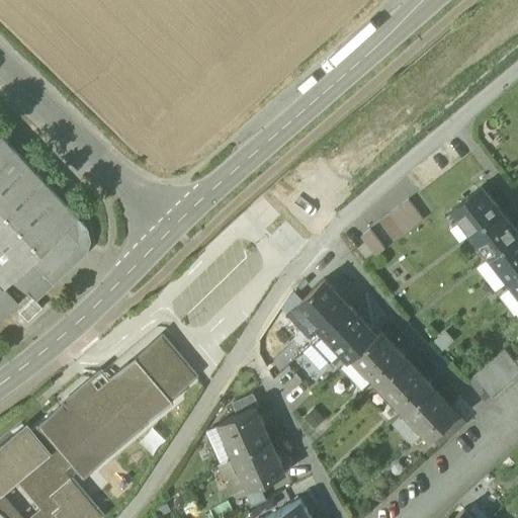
[(76,217),(0,136),(0,315),(15,300),(2,285),(76,217)]
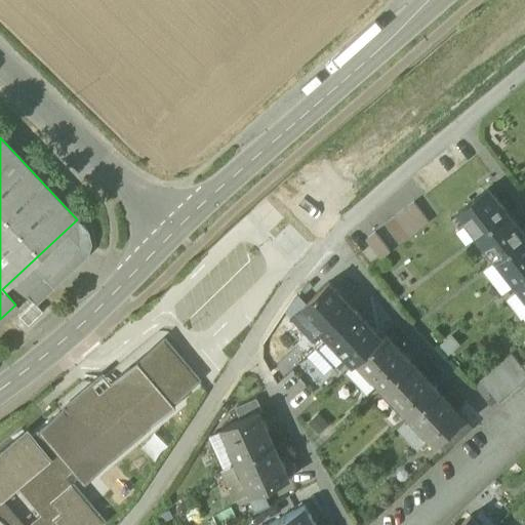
[(465,220),(477,237),(508,213),(488,189),(457,211),(465,220)]
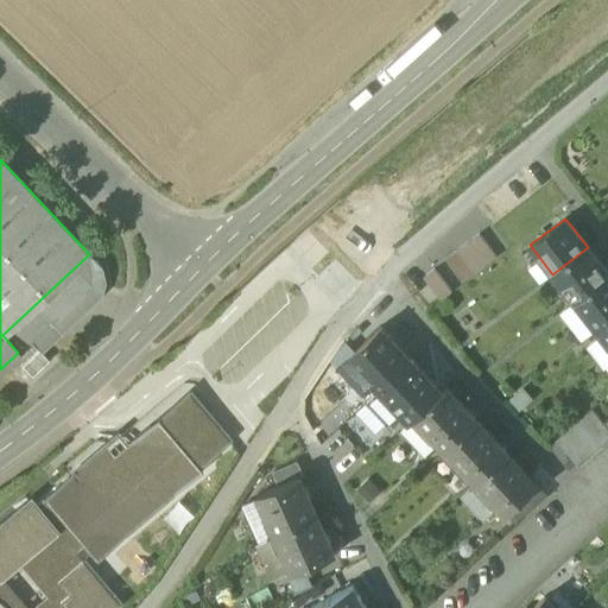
[(468,242),(485,265),(496,257),(479,234),(468,242)]
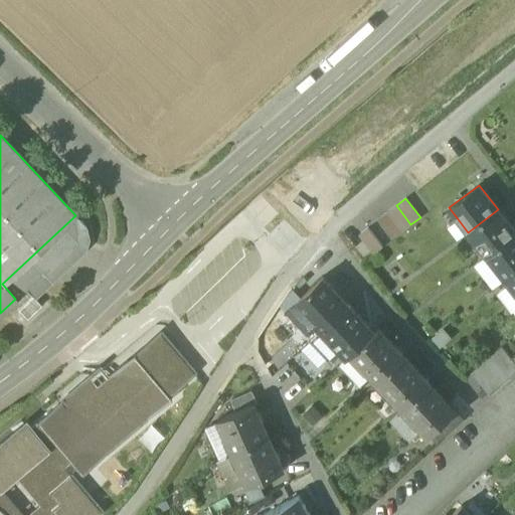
[(387,212),(401,231),(410,224),(396,205),(387,212)]
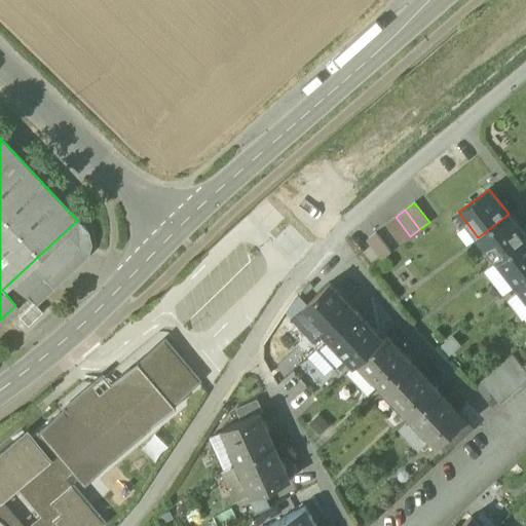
[(525,238),(525,236),(509,214),(478,237),(497,261),(525,238)]
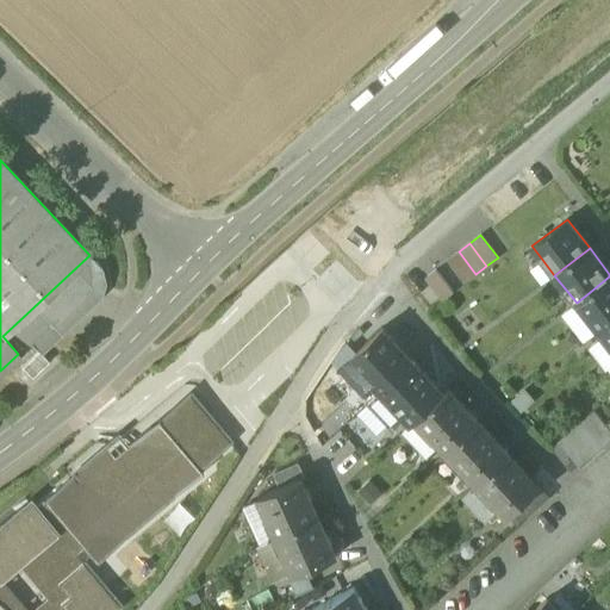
[(475,274),(459,251),(448,260),(465,282),(475,274)]
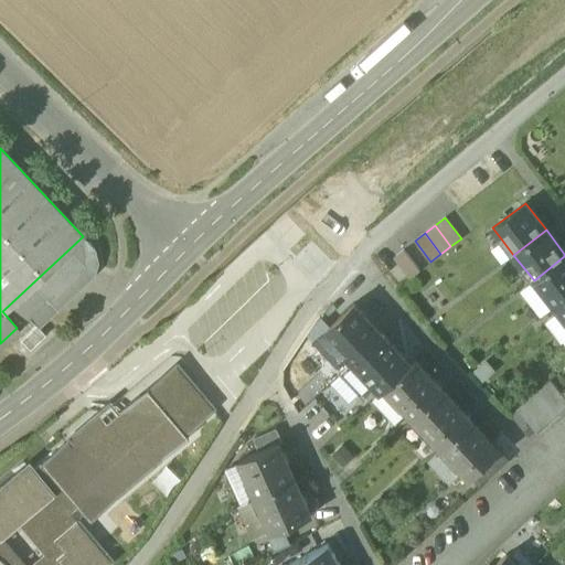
[(94,248),(83,236),(2,311),(17,328),(28,317),(38,328),(93,275),(97,262),(94,248)]
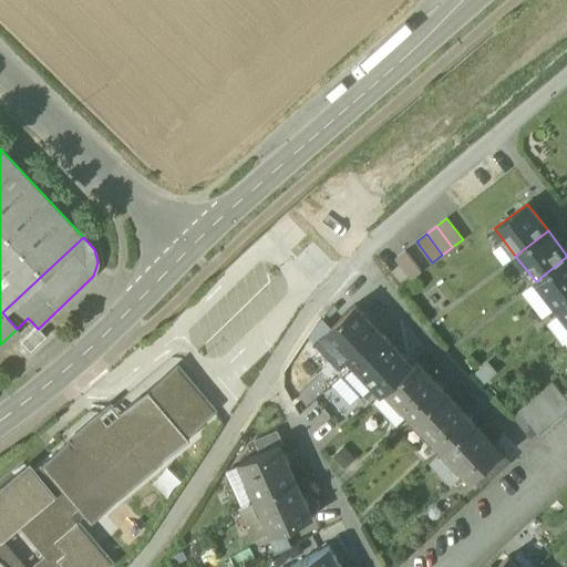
[(504,264),(515,256),(502,238),(491,246),(504,264)]
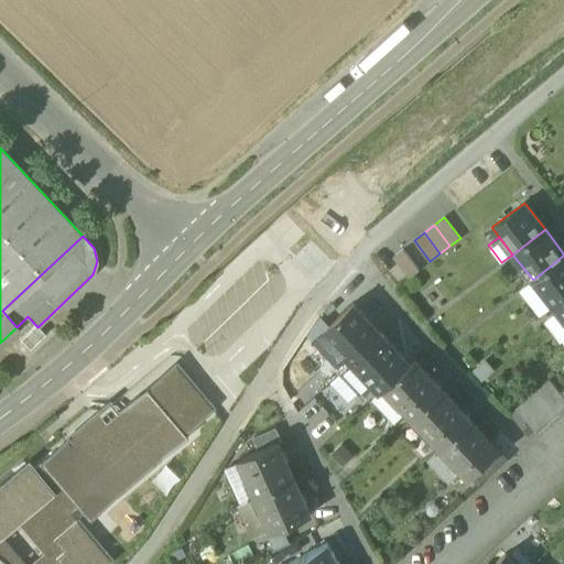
[(392,258),(407,275),(409,279),(419,270),(403,250),(392,258)]
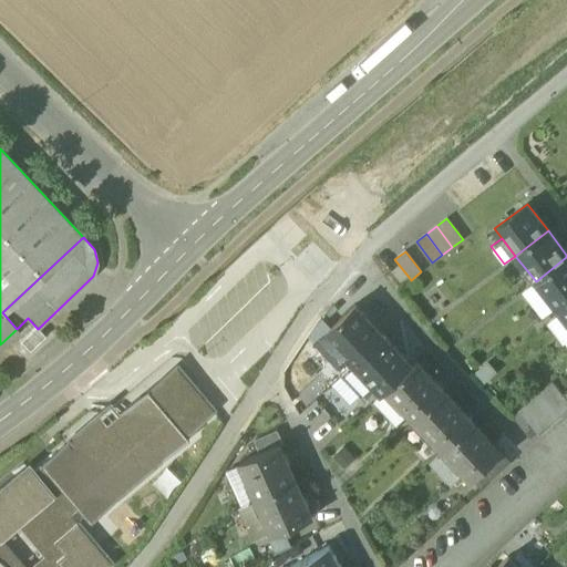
[(566,299),(566,257),(536,281),(556,308),(566,299)]
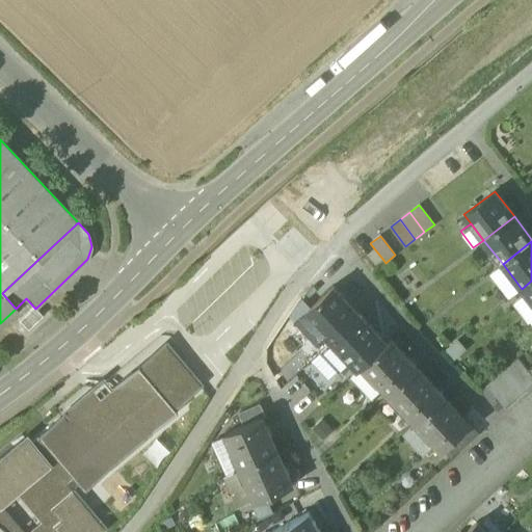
[(362,249),(375,267),(383,260),(370,243),(362,249)]
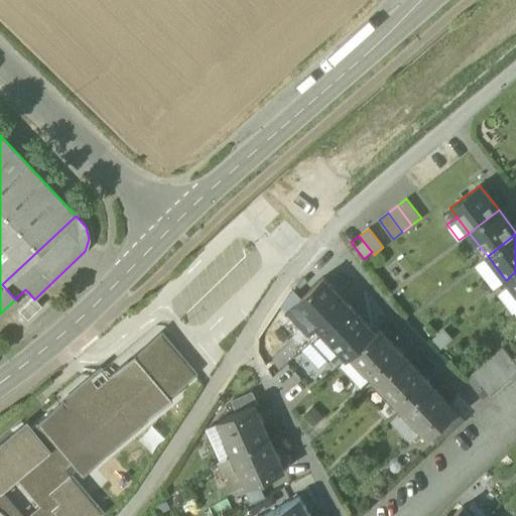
[(495,289),(506,280),(488,256),(476,264),(495,289)]
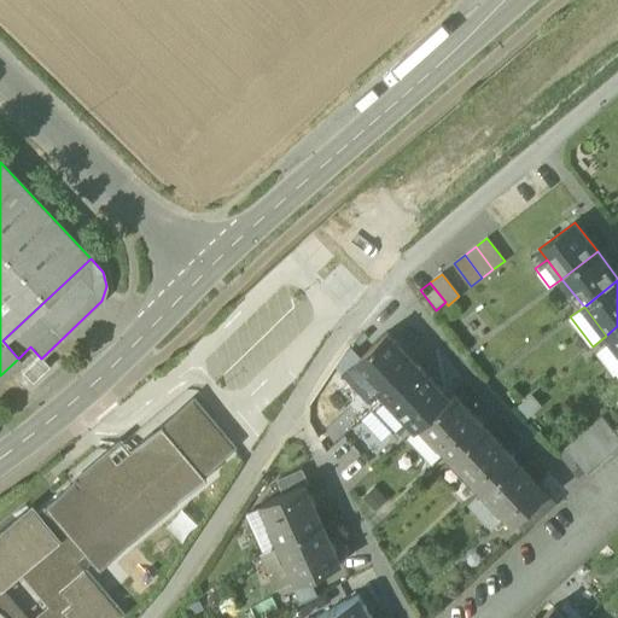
[(617,326),(606,336),(617,350),(617,326)]
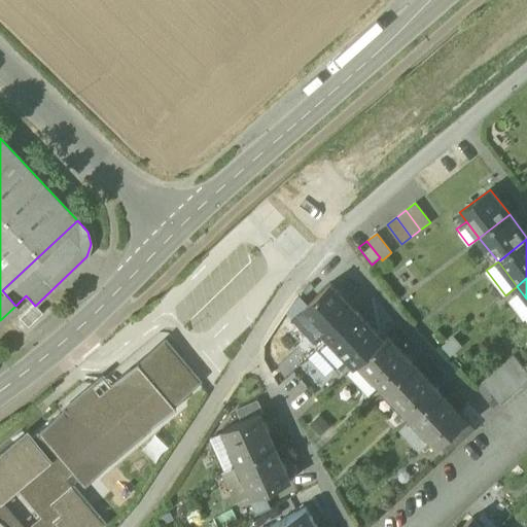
[(328,338),(329,337),(356,312),(329,283),(292,318),(314,341),(322,331),(328,338)]
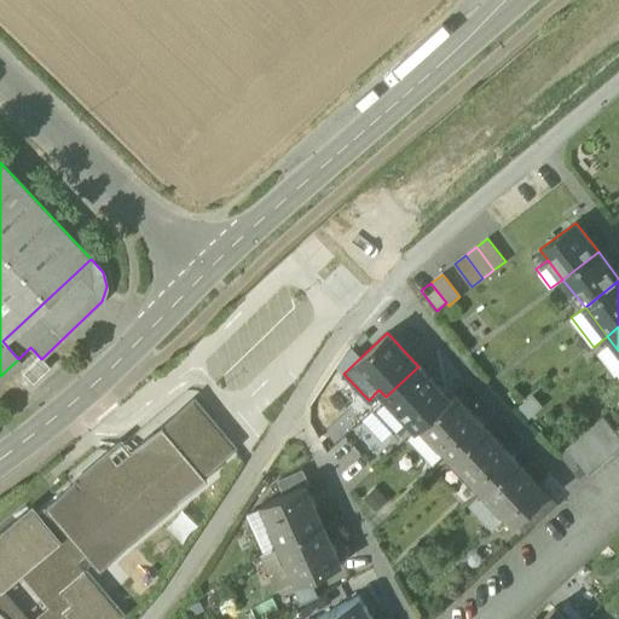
[(618,351),(607,336),(594,347),(615,375),(618,372),(618,351)]
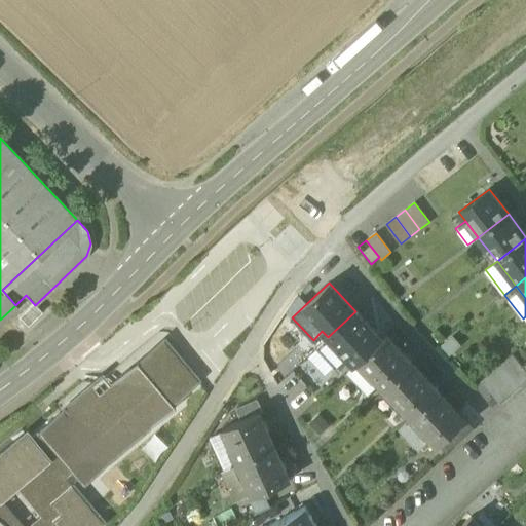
[(382,339),(355,311),(329,336),(345,354),(345,355),(345,357),(353,365),(359,361),(382,339)]
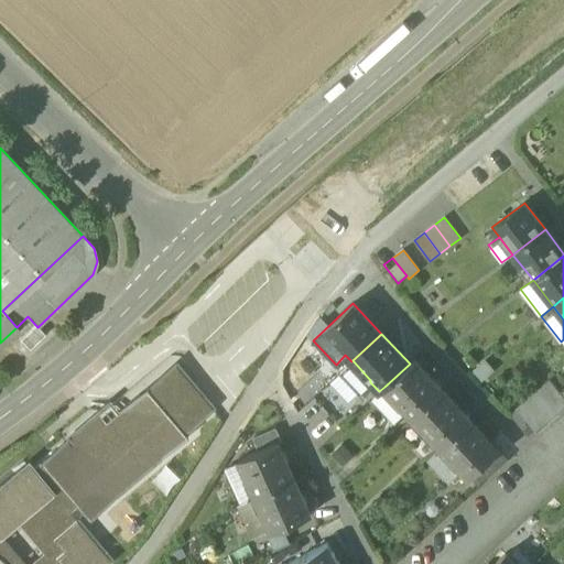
[(410,364),(384,387),(403,407),(402,408),(405,412),(411,418),(412,416),(442,390),(413,359),(410,364)]
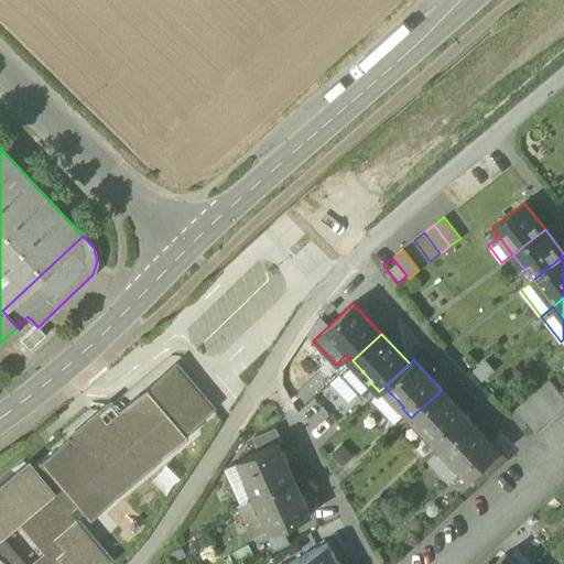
[(351,361),(339,372),(358,393),(370,382),(370,381),(370,380),(353,360),(351,361)]
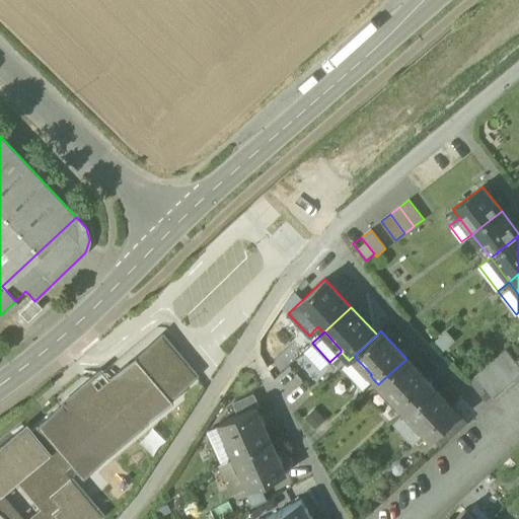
[(446,331),(434,341),(442,352),(454,342),(446,331)]
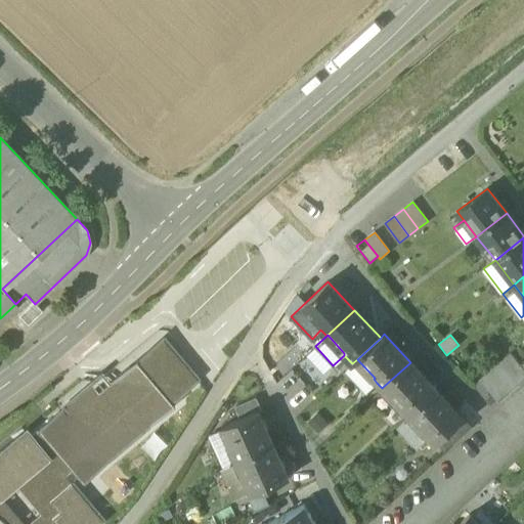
[(86,386),(29,434),(48,456),(15,484),(39,513),(25,523),(23,523),(0,496),(0,523),(57,523),(96,523),(101,520),(63,474),(70,468),(80,480),(173,402),(170,400),(190,382),(171,359),(176,355),(162,338),(136,360),(135,359),(111,380),(111,381),(94,396),(86,386)]
